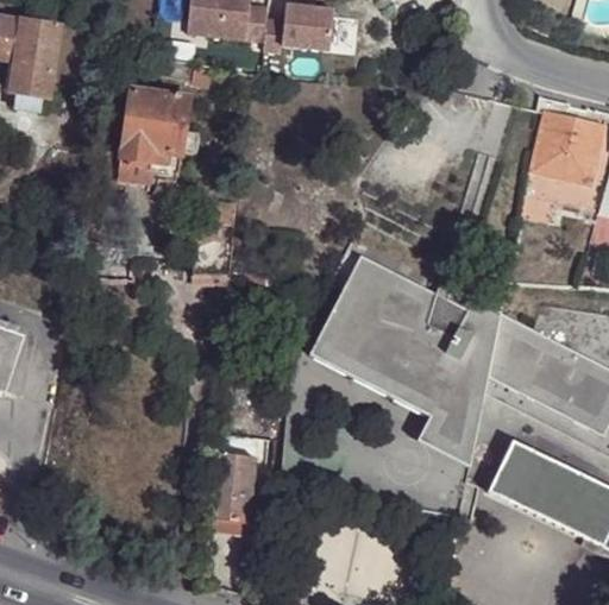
[(188,0),(186,31),(263,38),(262,46),(280,48),(280,41),(327,43),(331,2),(299,0),(282,0),(282,16),(265,14),(267,2),(249,1),(249,0),(188,0)]
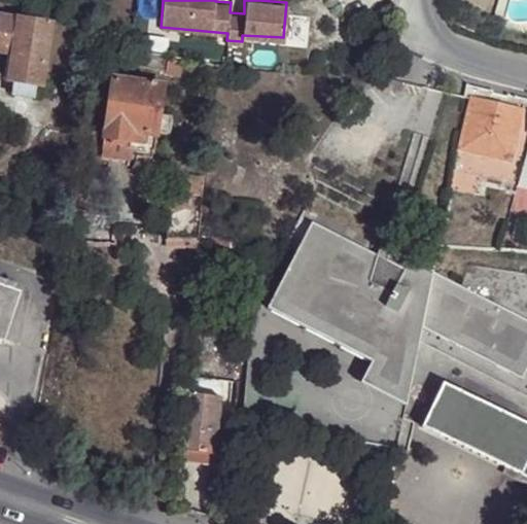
[(15,80),(39,82),(43,83),(49,22),(0,16),(0,54),(12,56),(10,79),(15,80)]
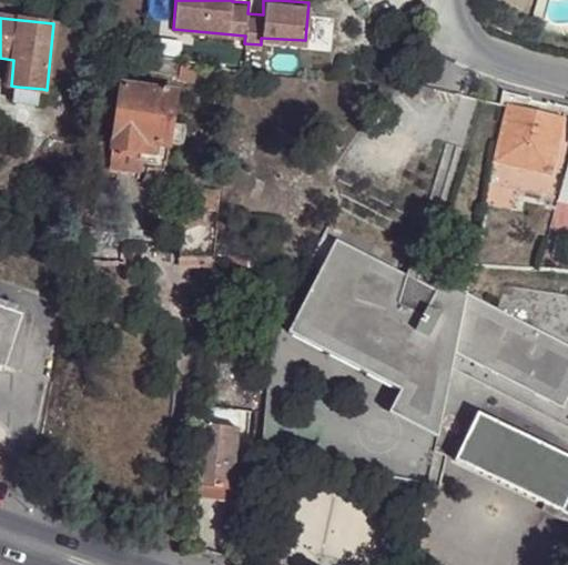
[(180,63),(141,57),(138,72),(178,79),(180,63)]
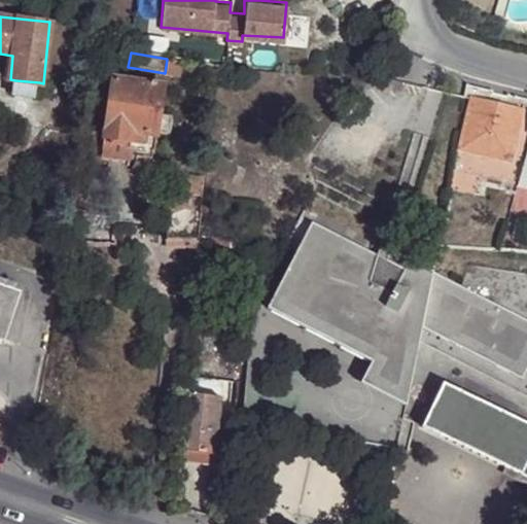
[(179,62),(167,59),(165,73),(164,76),(177,78),(179,62)]
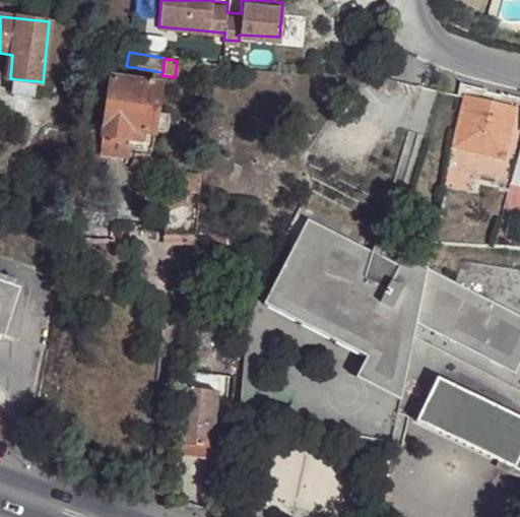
[(161,85),(111,78),(101,155),(126,159),(127,155),(150,158),(151,150),(152,150),(155,130),(157,114),(161,85)]
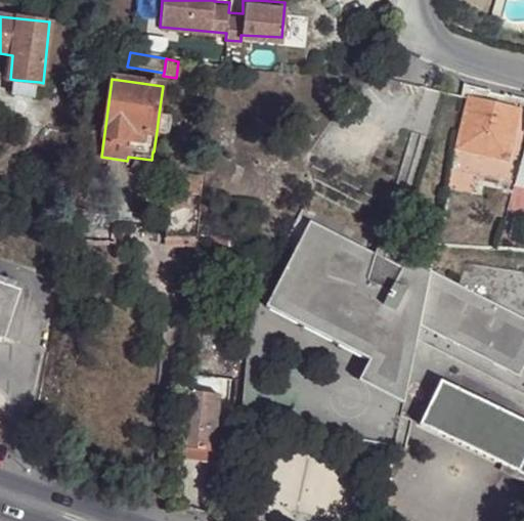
[(38,94),(39,82),(15,80),(13,92),(38,94)]
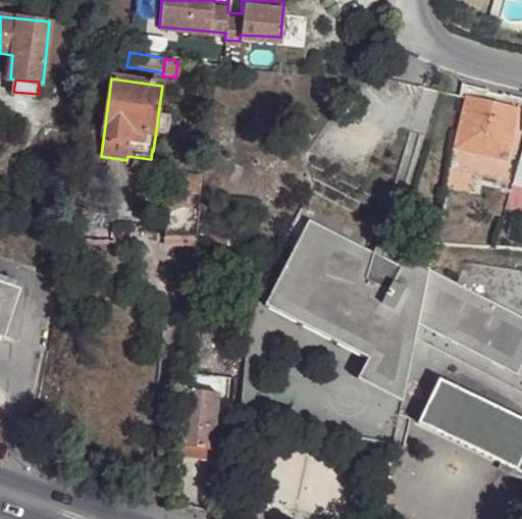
[(514,109),(517,94),(461,83),(460,85),(458,97),(465,99),(514,109)]
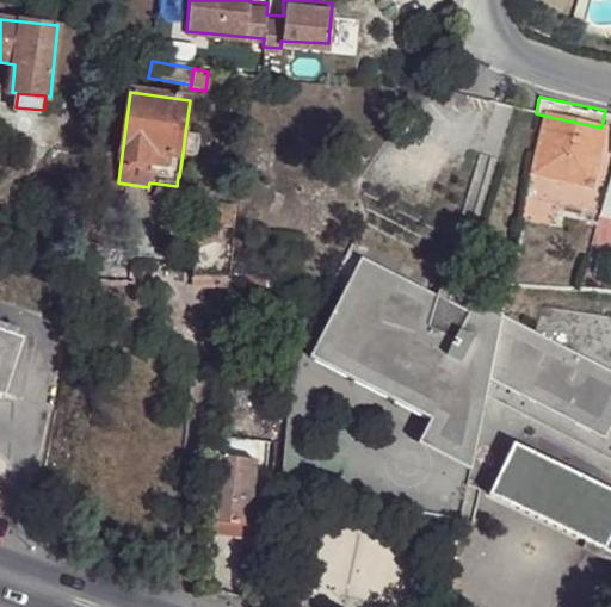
[(602,128),(544,116),(532,173),(591,186),(602,128)]
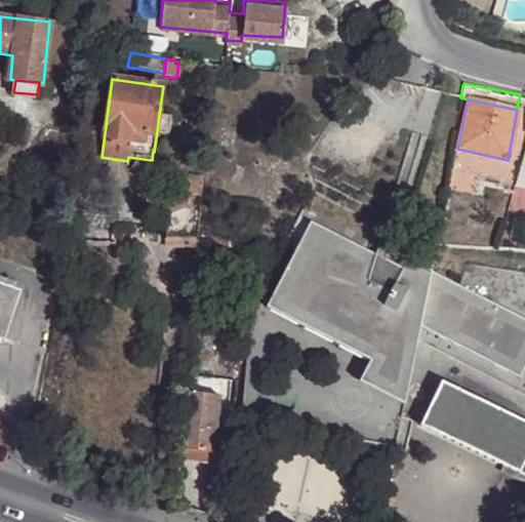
[(159,115),(157,131),(168,133),(171,116),(159,115)]
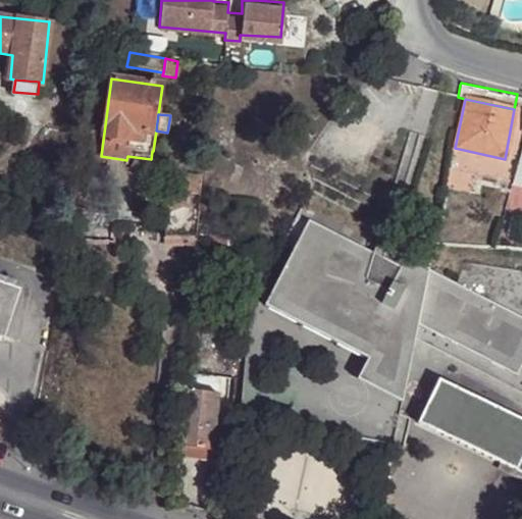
[(449,152),(442,185),(455,187),(462,155),(449,152)]
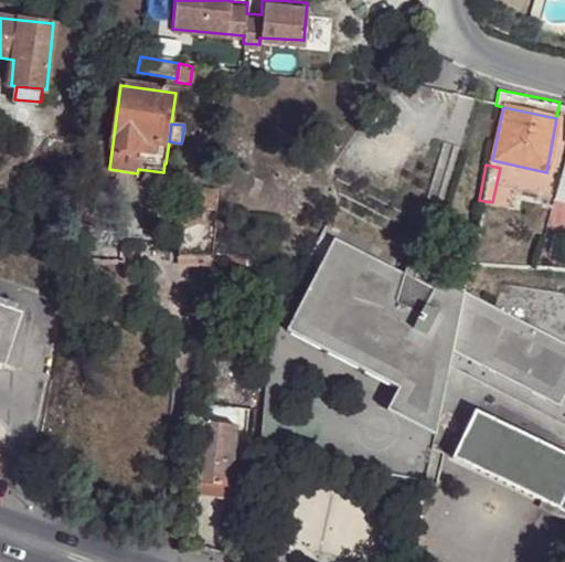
[(415,276),(336,234),(288,328),(398,384),(386,409),(433,433),(448,363),(451,346),(560,402),(564,390),(564,345),(419,268),(415,276)]
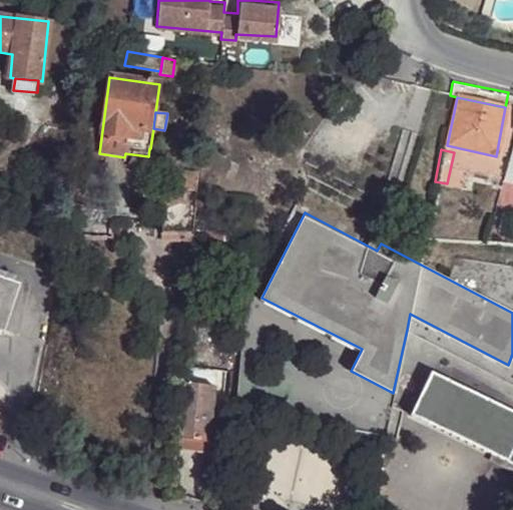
[(0,332),(5,334),(21,288),(0,280),(0,332)]
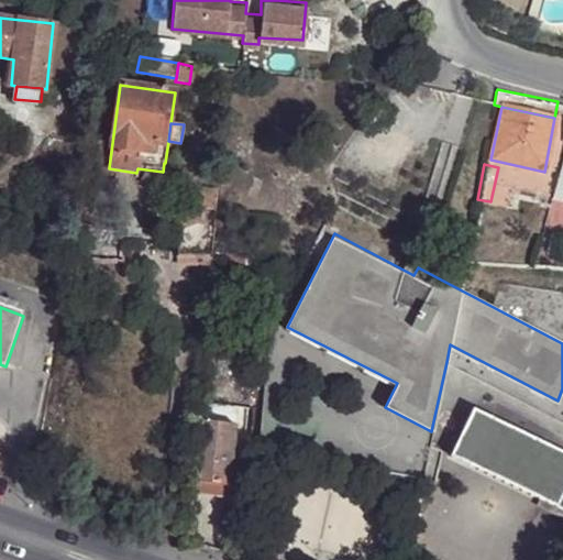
[(216,328),(203,326),(202,347),(213,348),(216,328)]
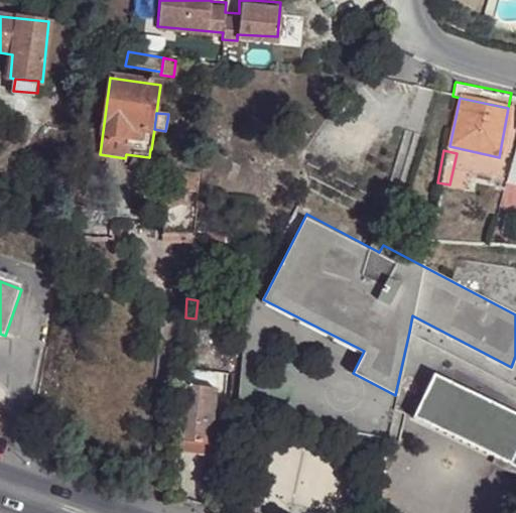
[(515,410),(433,371),(414,414),(515,464),(515,410)]
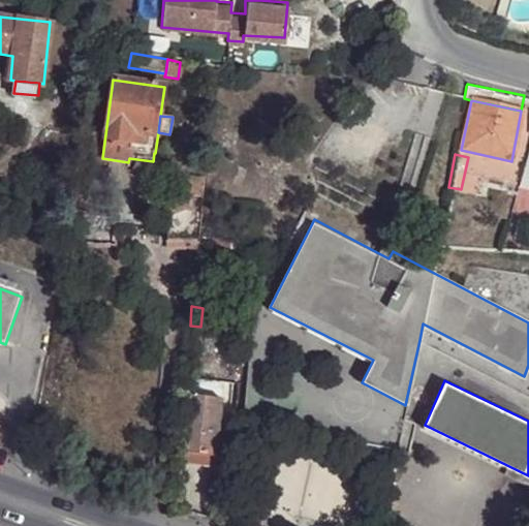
[(219,401),(183,397),(177,455),(176,462),(213,466),(219,401)]
